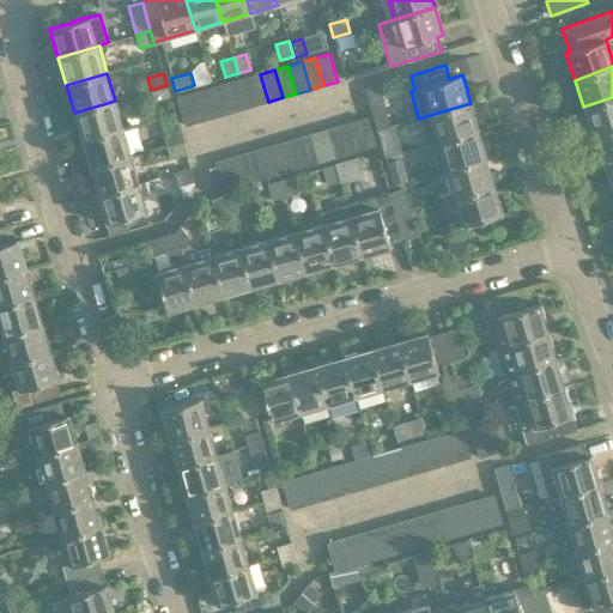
[(260,74),(247,78),(254,105),(268,102),(260,74)]
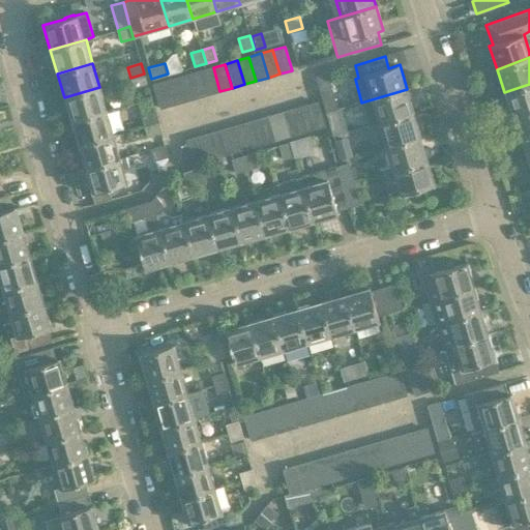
[(219,91),(213,67),(201,70),(208,94),(219,91)]
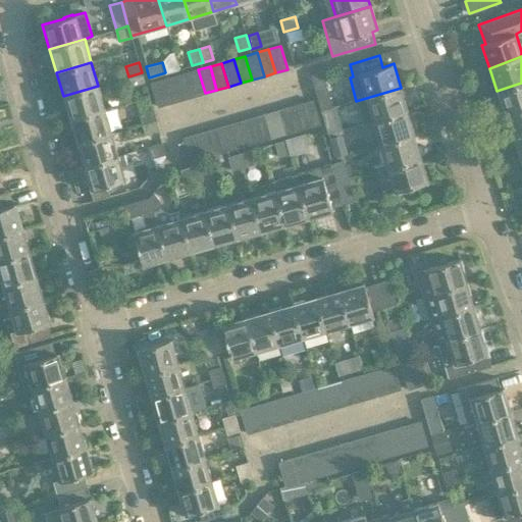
[(198,69),(187,73),(193,97),(205,93),(198,69)]
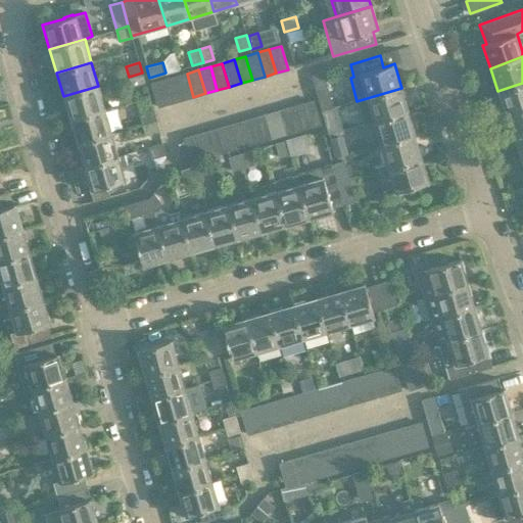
[(324,80),(327,79),(325,72),(312,75),(316,88),(325,85),(324,80)]
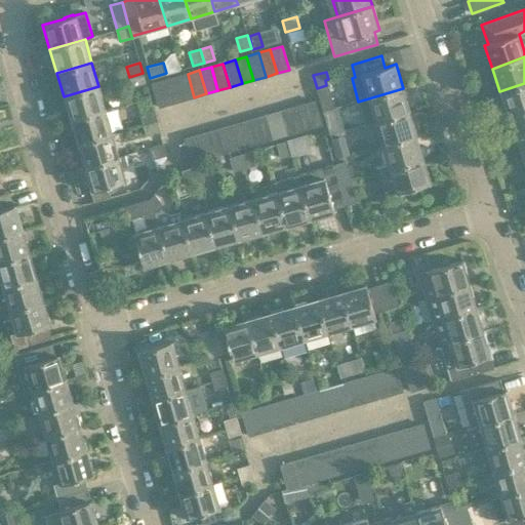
[(143,73),(129,77),(132,87),(146,84),(143,73)]
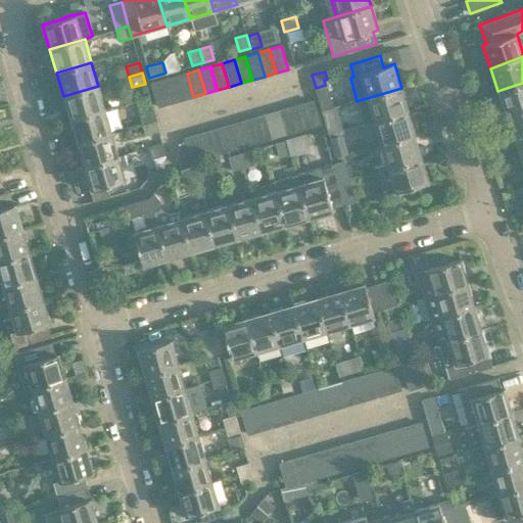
[(193,97),(187,74),(175,77),(182,100),(193,97)]
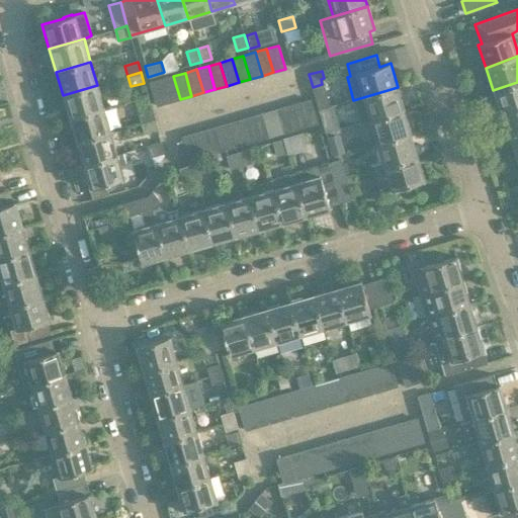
[(173,76),(162,79),(168,102),(180,99),(173,76)]
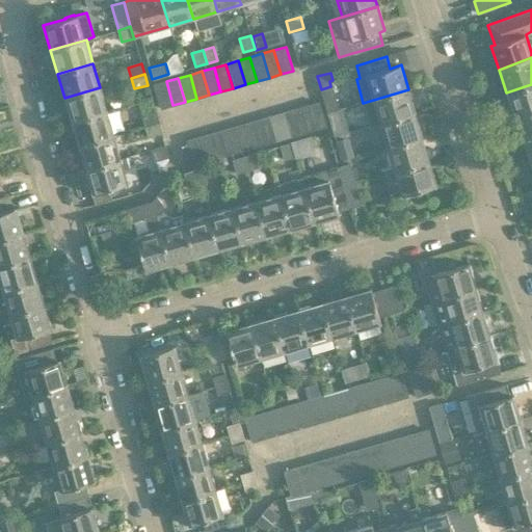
[(161,109),(173,105),(166,81),(154,85),(161,109)]
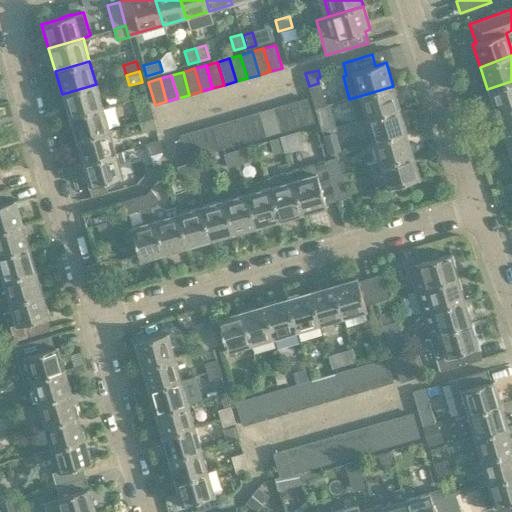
[(495,112),(511,106),(511,81),(487,89),(495,112)]
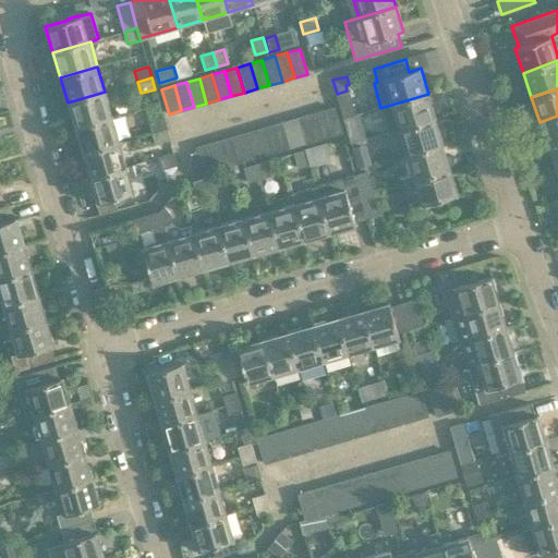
[(68,102),(74,128),(112,117),(105,92),(68,102)]
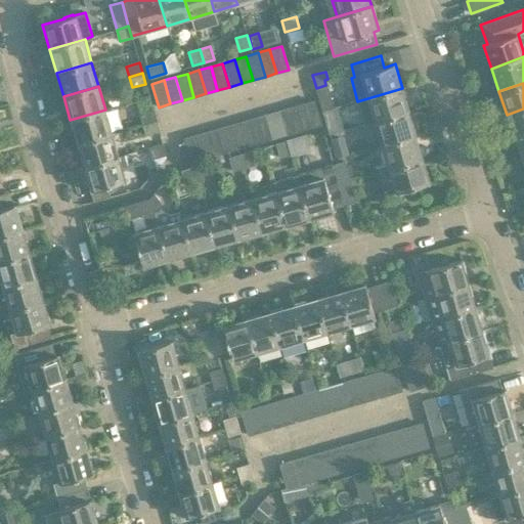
[(402,88),(357,101),(364,125),(374,122),(374,123),(409,113),(402,88)]
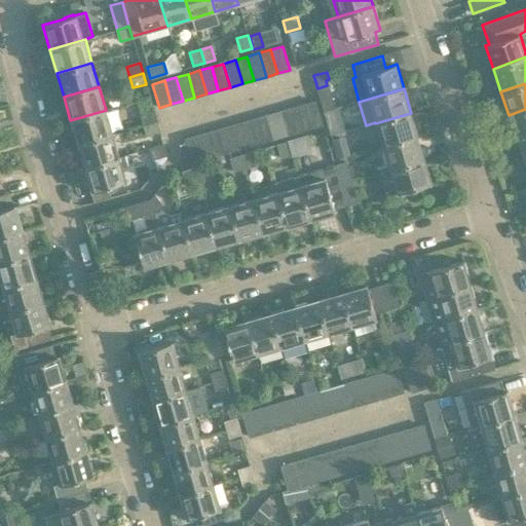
[(321,100),(324,111),(334,108),(331,98),(321,100)]
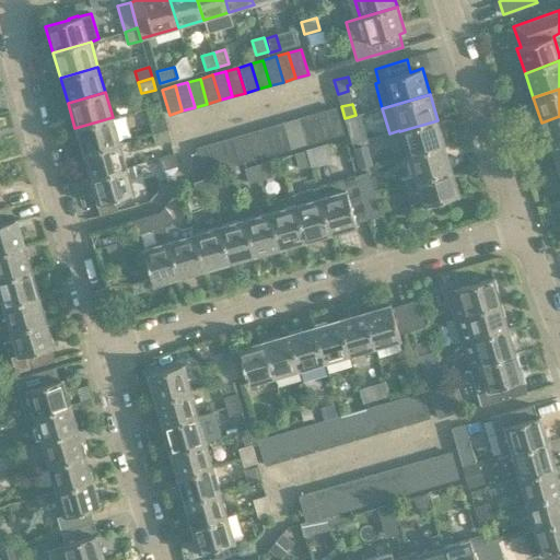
[(336,108),(323,112),(329,137),(342,133),(336,108)]
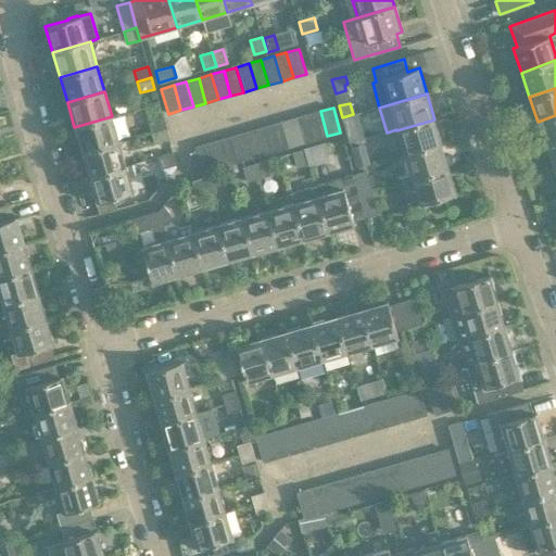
[(307,115),(315,140),(327,136),(320,111),(307,115)]
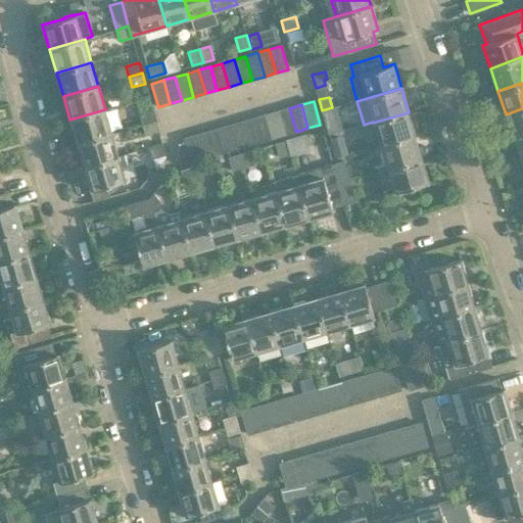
[(278,111),(284,135),(296,132),(289,108),(278,111)]
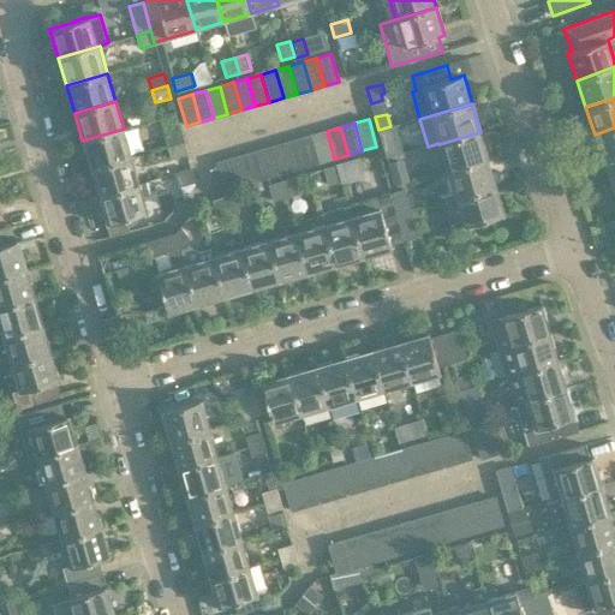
[(614,157),(614,127),(595,135),(604,162),(614,157)]
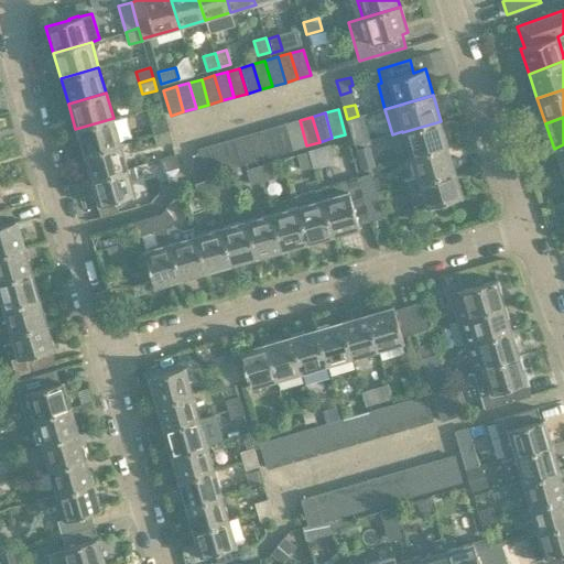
[(75,129),(83,154),(120,143),(114,118),(75,129)]
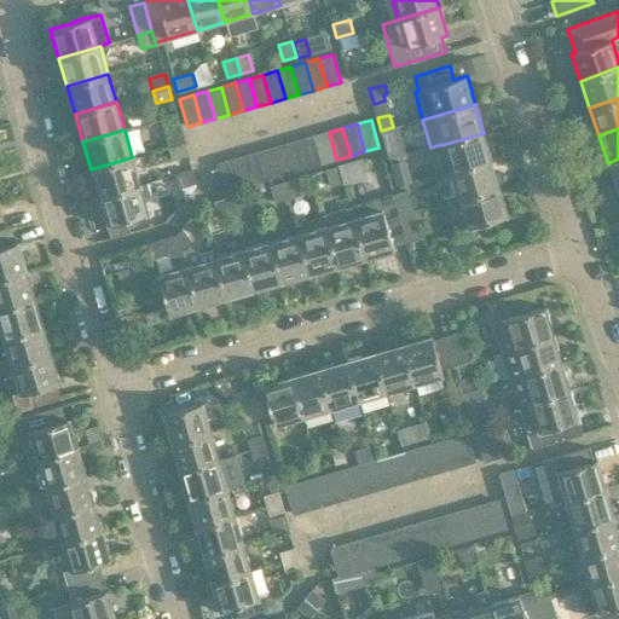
[(165,134),(168,146),(184,143),(180,129),(165,134)]
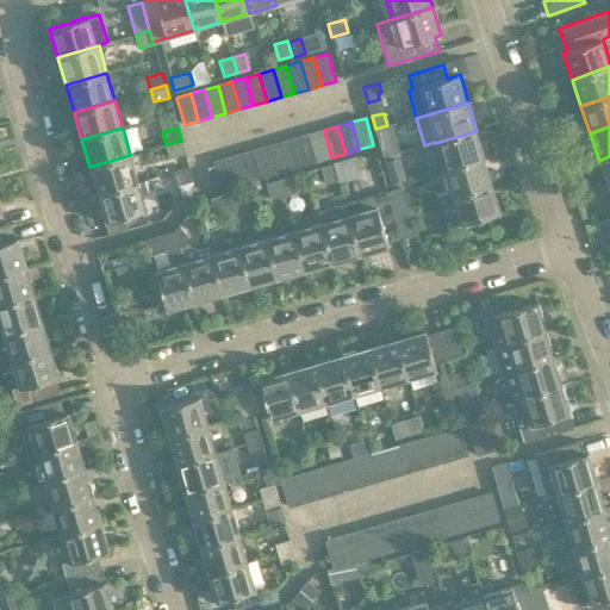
[(310,134),(318,161),(331,157),(324,130),(310,134)]
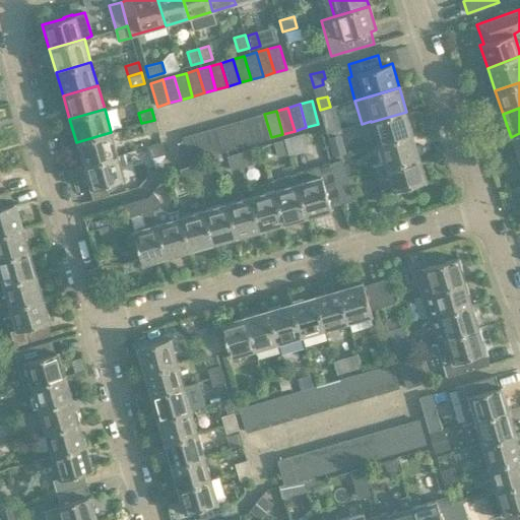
[(378,144),(412,134),(406,112),(371,122),(378,144)]
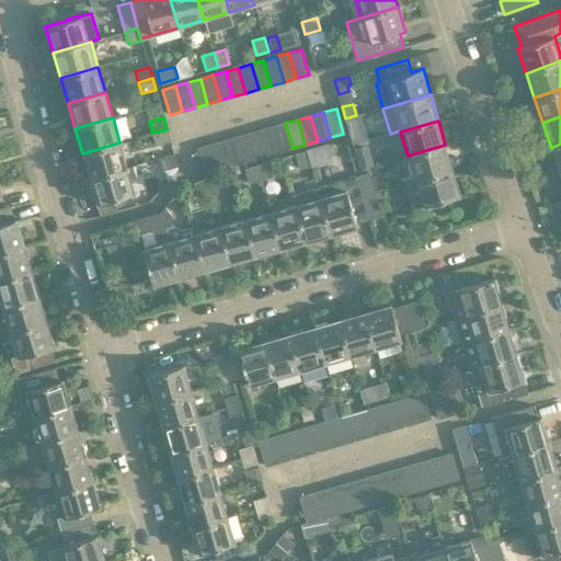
[(273,127),(279,152),(293,148),(285,123),(273,127)]
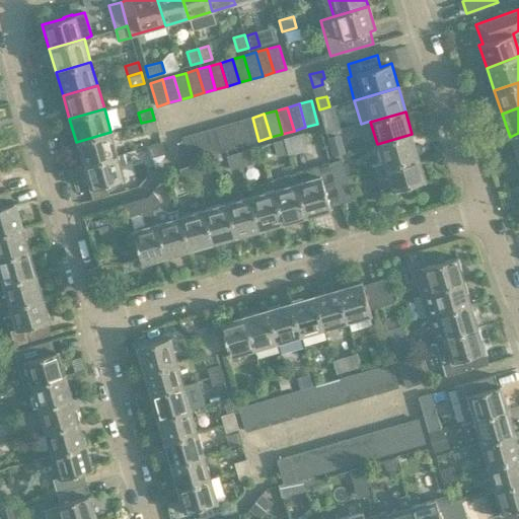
[(240,121),(247,144),(258,141),(252,118),(240,121)]
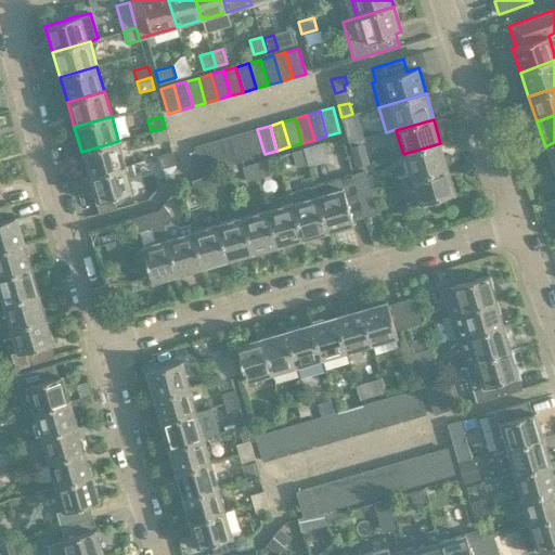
[(154,143),(168,139),(165,128),(151,131),(154,143)]
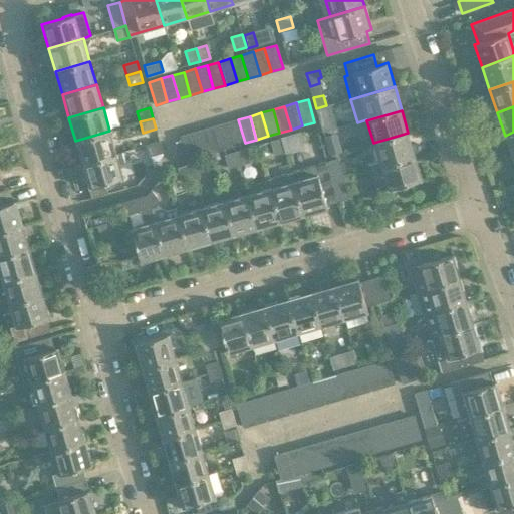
[(323,133),(337,129),(334,118),(320,122),(323,133)]
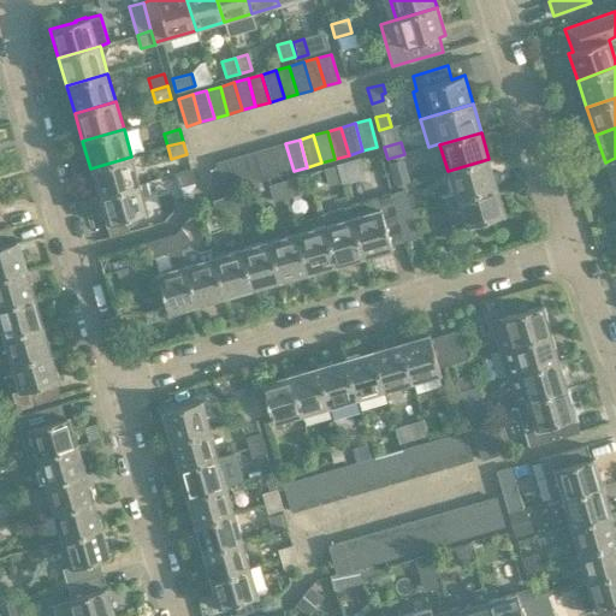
[(272,147),(279,175),(294,171),(285,143),(272,147)]
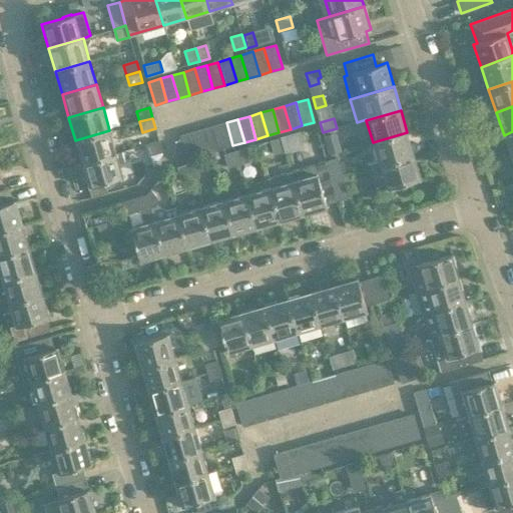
[(214,126),(221,149),(232,145),(226,122),(214,126)]
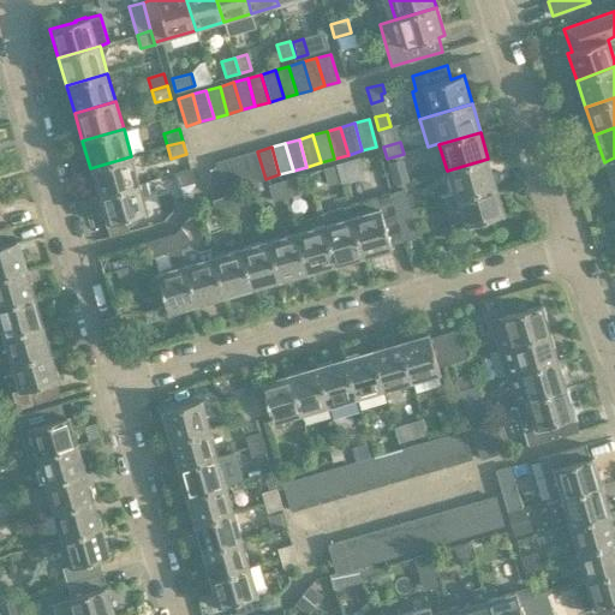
[(244,155),(251,183),(266,179),(257,151),(244,155)]
